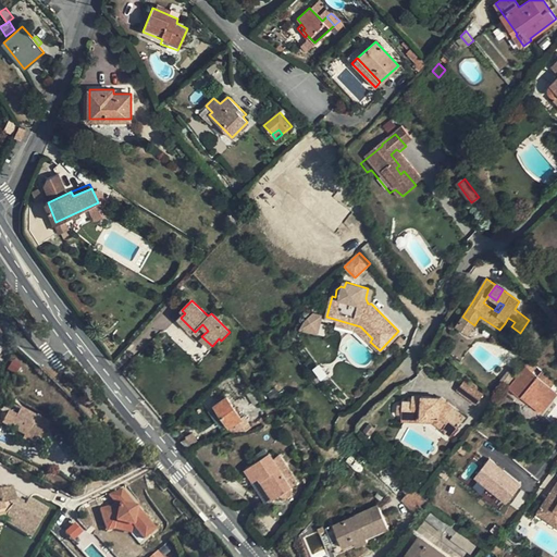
[(301,332),(318,335),(322,316),(306,312),(301,332)]
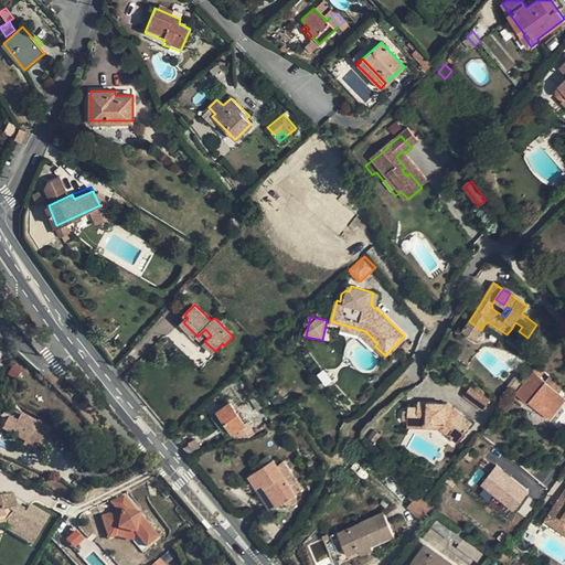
[(475,339),(481,330),(469,321),(464,330),(475,339)]
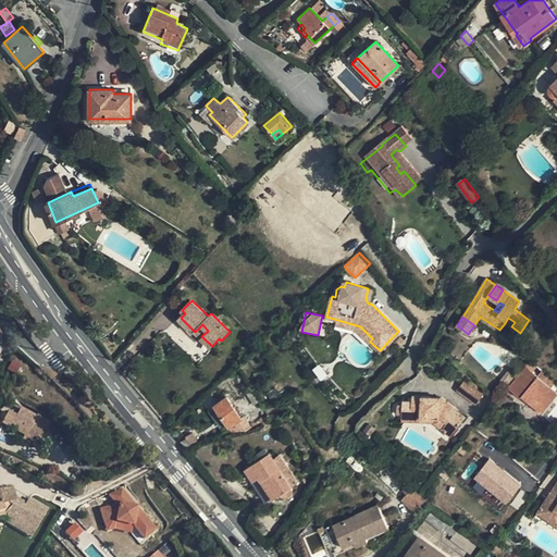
[(505,323),(511,326),(515,322),(508,318),(505,323)]
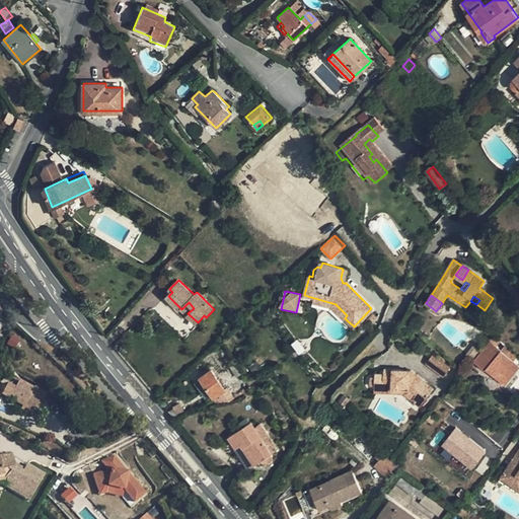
[(182,308),(188,313),(194,308),(189,302),(182,308)]
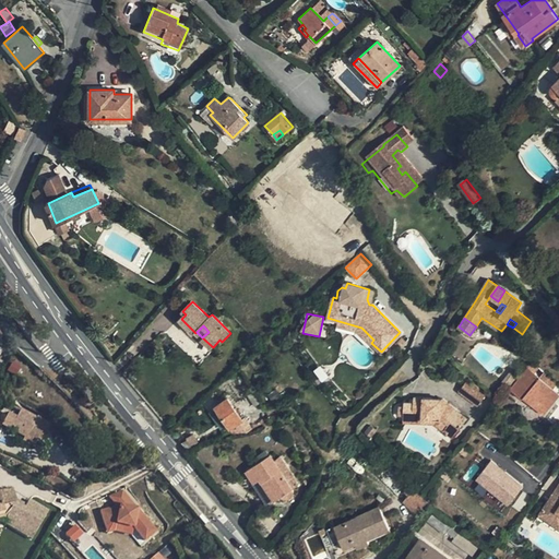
[(254,352),(261,345),(253,337),(250,341),(249,340),(246,342),(254,352)]
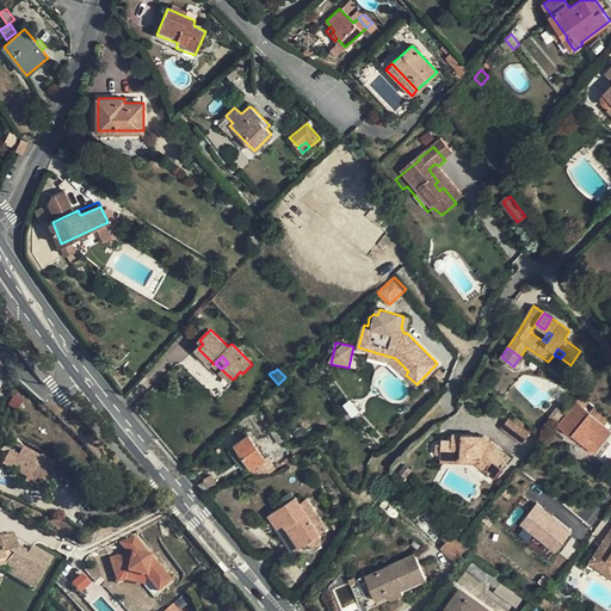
[(598,432),(604,425),(578,402),(559,425),(571,434),(572,434),(593,452),(605,439),(598,432)]
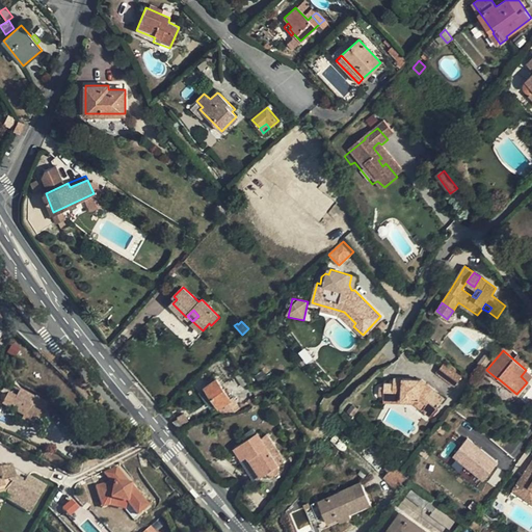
[(461,376),(444,363),(435,373),(453,388),(461,376)]
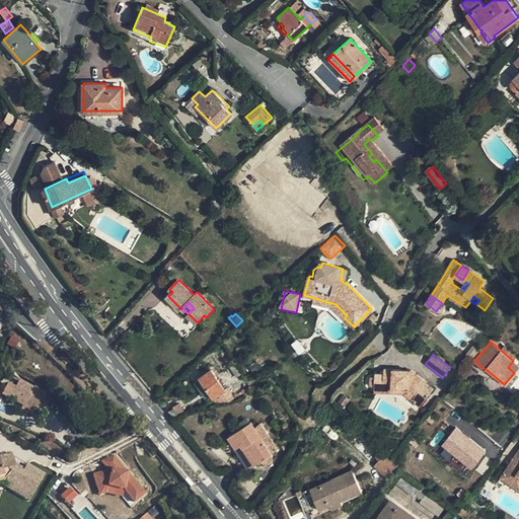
[(518,366),(518,365),(513,361),(508,367),(514,373),(518,366)]
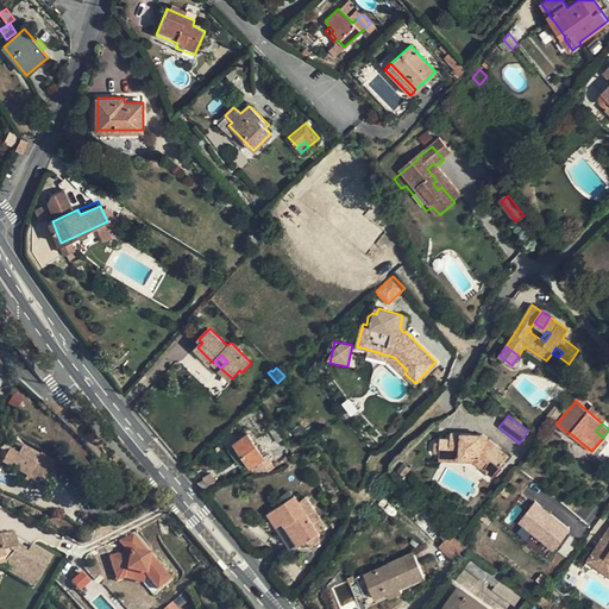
[(252,465),(265,457),(249,433),(237,443),(252,465)]
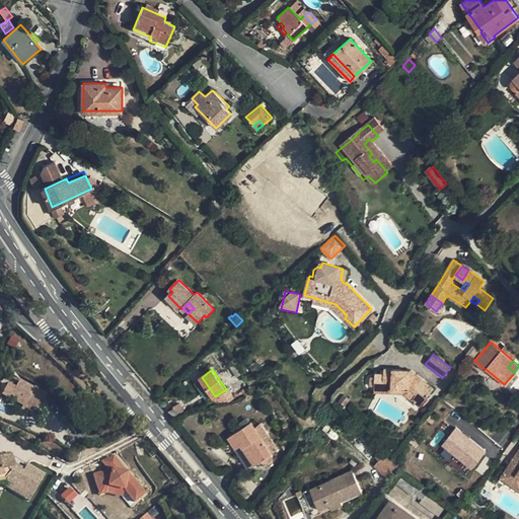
[(374,388),(400,390),(400,388),(409,388),(415,393),(412,397),(411,401),(418,406),(432,390),(411,371),(406,371),(406,374),(400,374),(400,370),(383,369),(383,374),(375,373),(374,388)]
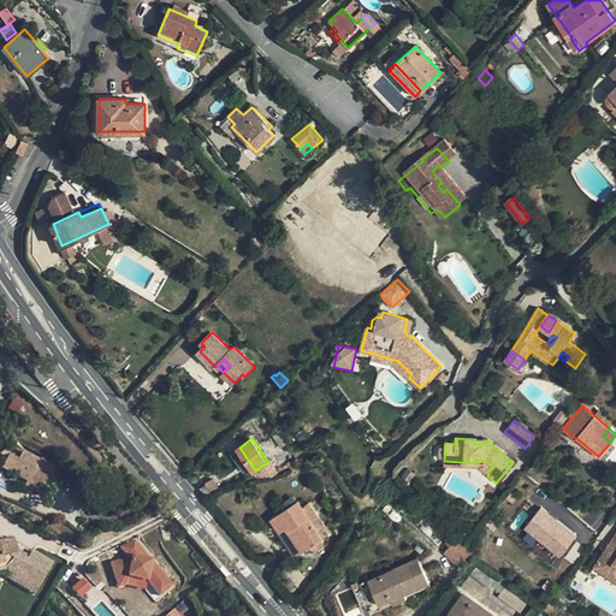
[(39,467),(42,460),(24,450),(19,458),(10,454),(3,468),(24,479),(27,480),(29,478),(41,485),(49,490),(57,477),(52,474),(39,467)]
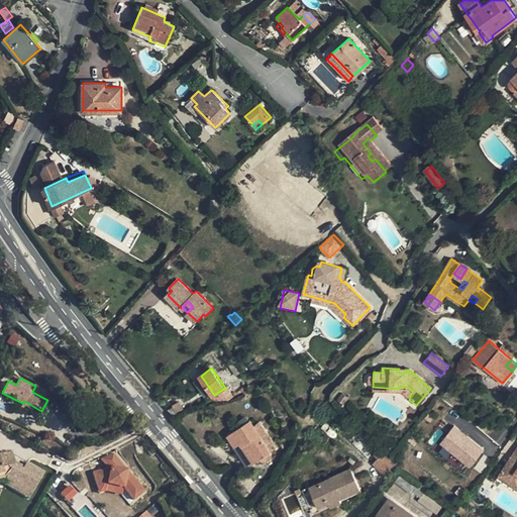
[(35,385),(35,386),(32,392),(43,398),(47,391),(35,385)]
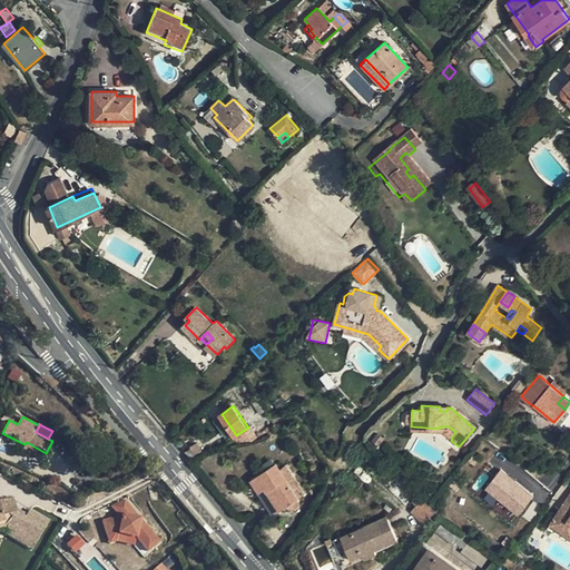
[(440,429),(440,432),(451,441),(452,436),(455,432),(449,426),(440,426),(440,429)]
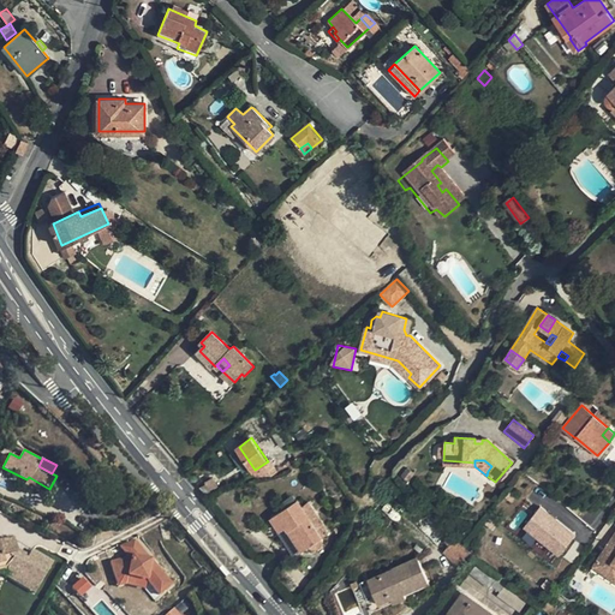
[(37,491),(41,484),(29,477),(27,479),(24,478),(22,483),(37,491)]
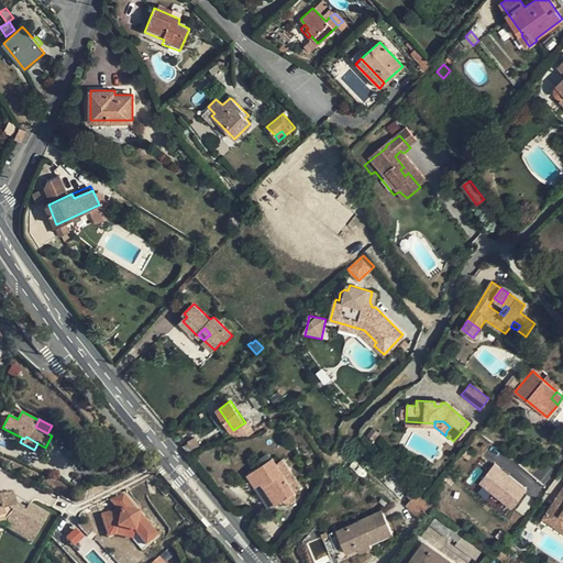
[(263,482),(277,504),(285,499),(287,500),(290,501),(293,500),(295,499),(296,497),(296,494),(272,459),(249,473),(256,485),(263,482)]
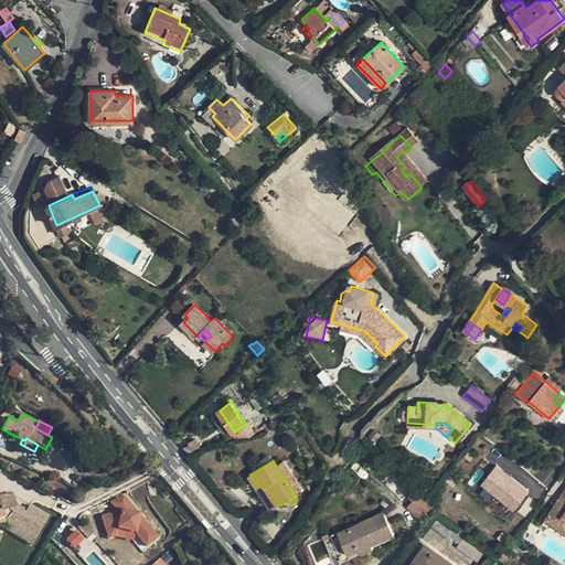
[(497,465),(479,486),(513,513),(530,492),(497,465)]
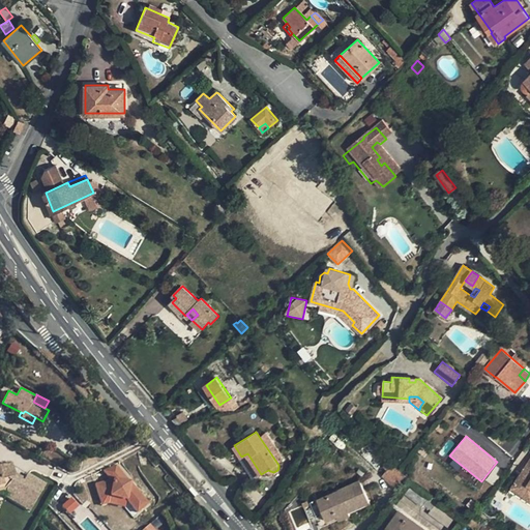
[(256,477),(261,474),(247,453),(241,457),(256,477)]
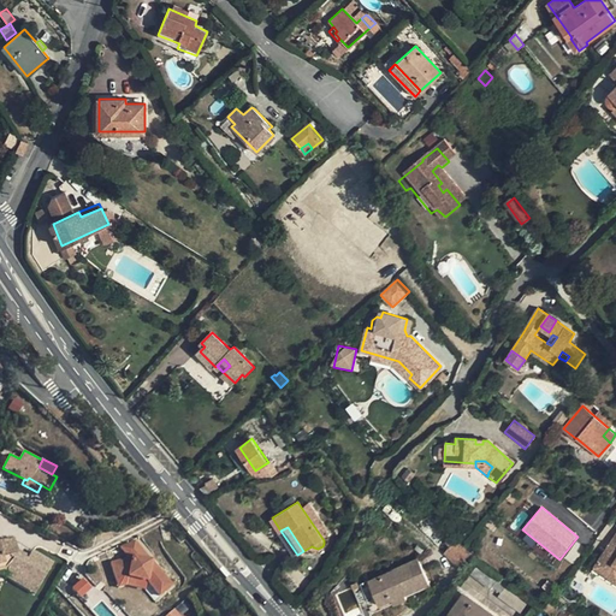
[(615,532),(594,567),(606,574),(614,563),(615,564),(615,532)]
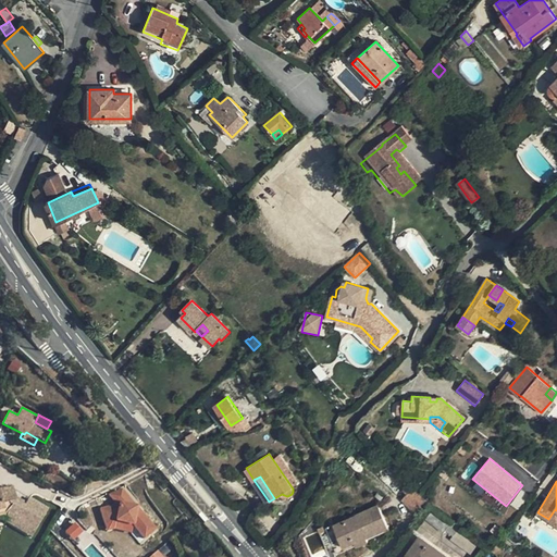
[(0,517),(5,516),(10,519),(34,533),(48,509),(29,497),(25,504),(17,499),(13,486),(8,487),(8,486),(4,487),(5,490),(0,491),(0,517)]
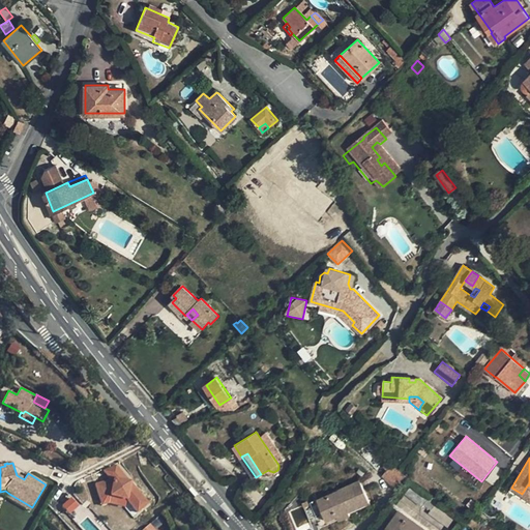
[(112,467),(101,476),(109,486),(92,490),(98,502),(109,498),(124,500),(137,513),(146,504),(112,467)]
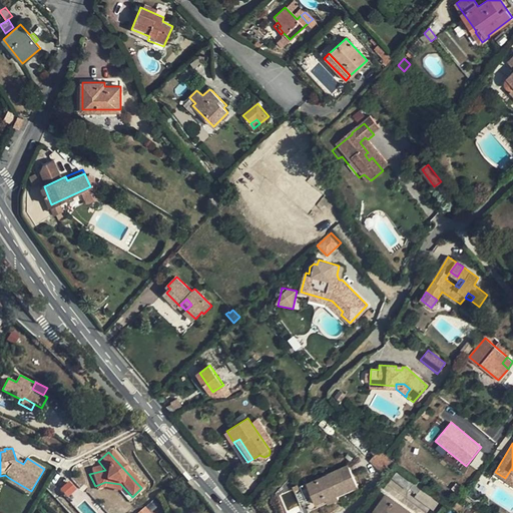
[(310,506),(338,494),(358,485),(349,465),(330,473),(330,474),(302,486),(310,506)]
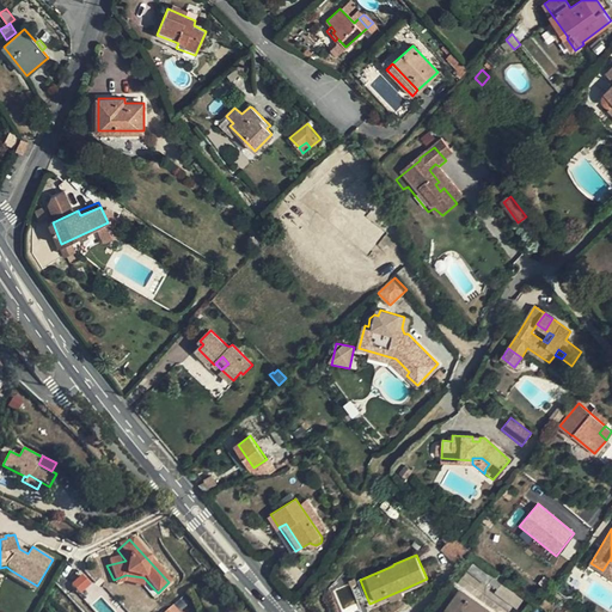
[(487,586),(496,574),(477,558),(467,571),(487,586)]
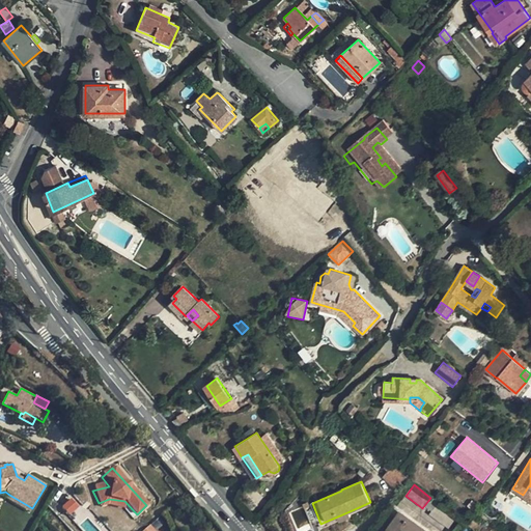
[(30,512),(32,508),(9,495),(6,499),(30,512)]
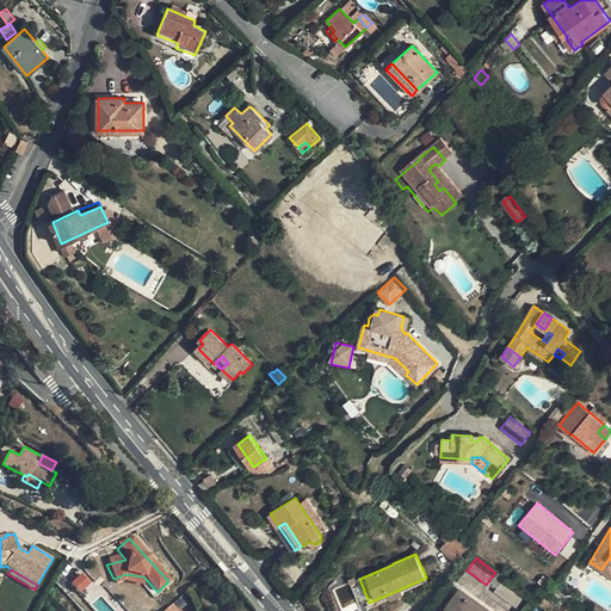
[(82,572),(72,582),(80,592),(92,581),(82,572)]
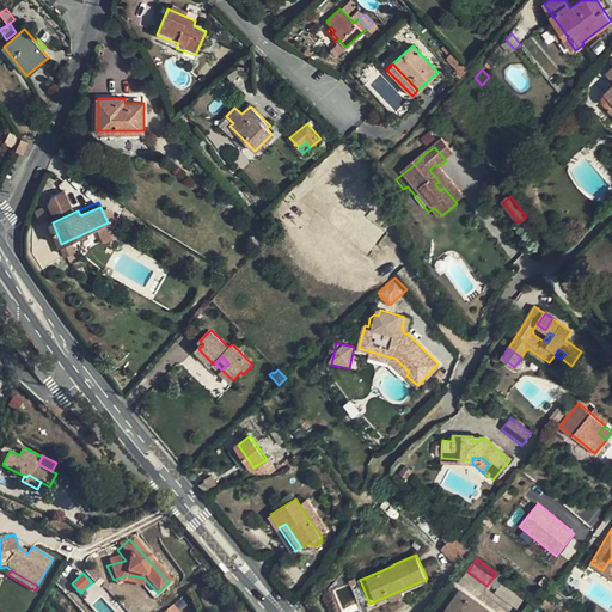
[(114,580),(117,587),(127,583),(142,586),(153,598),(158,593),(144,577),(126,575),(114,580)]
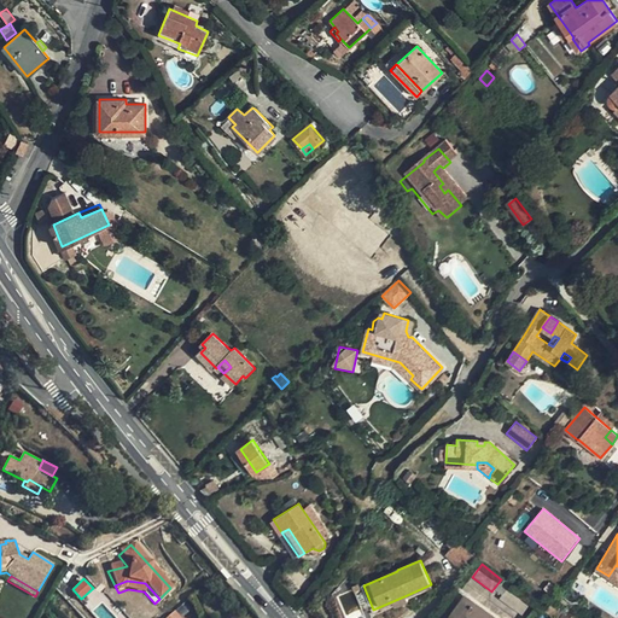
[(409,600),(407,595),(373,610),(375,614),(409,600)]
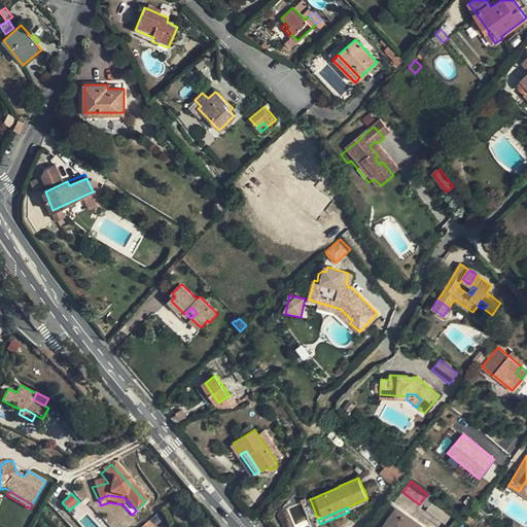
[(420,526),(397,511),(384,526),(420,526)]
